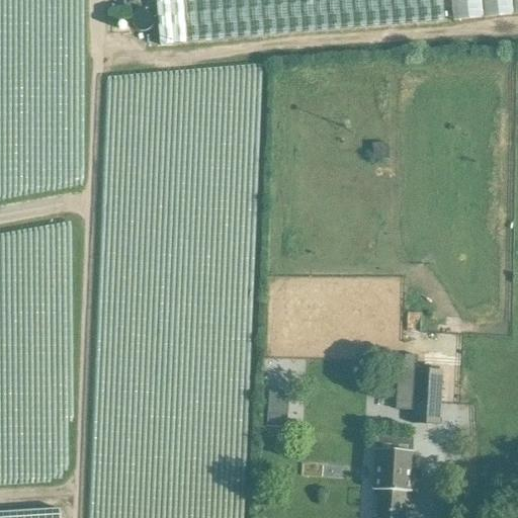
[(446,22),(443,0),(156,0),(161,46),(446,22)]
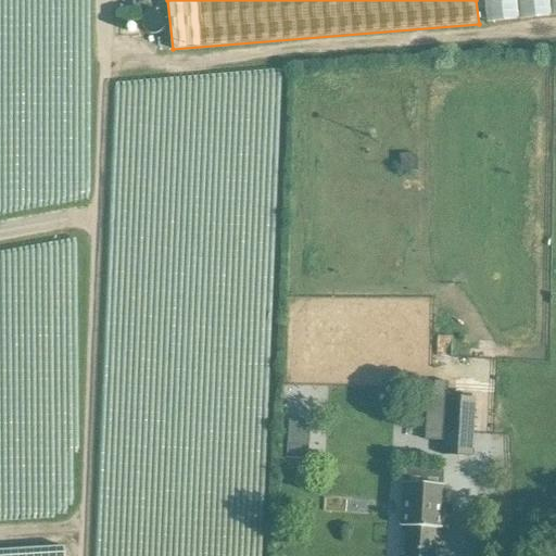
[(430,395),(429,413),(427,440),(444,441),(444,455),(471,456),(475,397),(430,395)]
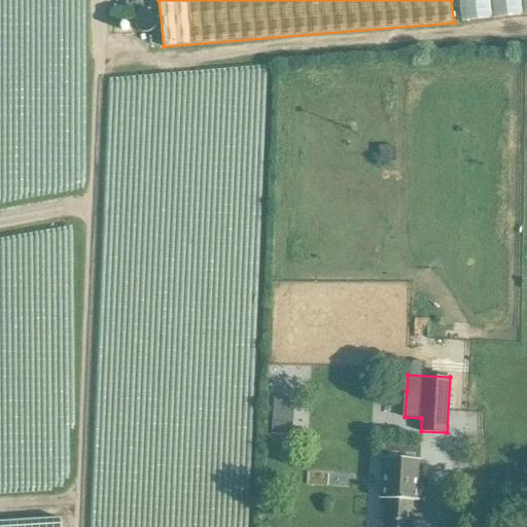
[(274,423),(273,435),(292,437),(293,424),(274,423)]
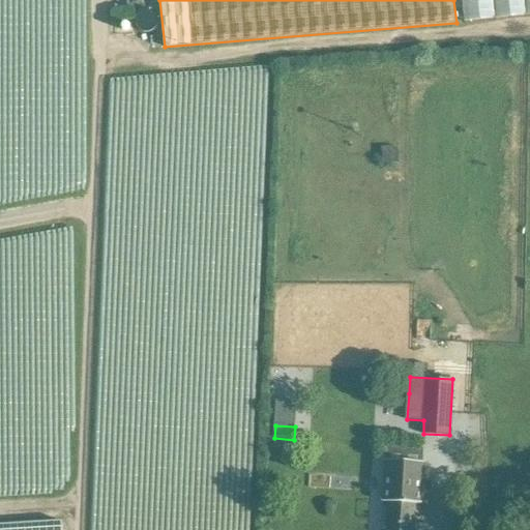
[(420,518),(423,462),(424,447),(385,445),(382,503),(387,504),(385,529),(415,529),(416,517),(420,518)]
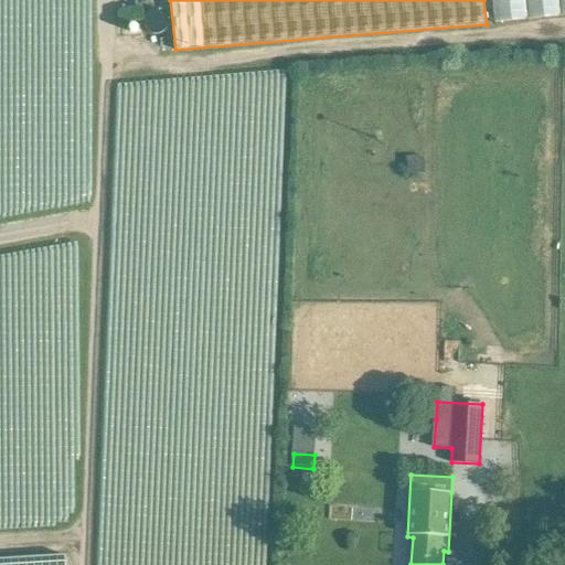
[(336,511),(336,522),(377,523),(379,512),(336,511)]
